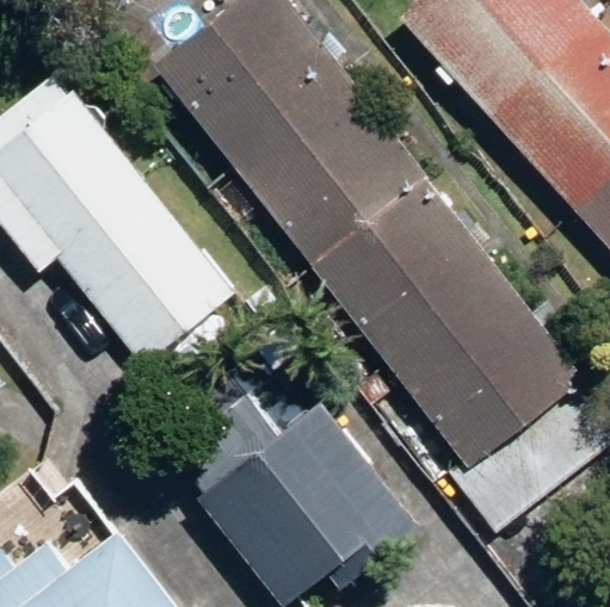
[(584,378),(287,0),(233,0),(152,64),(468,468),(584,378)]
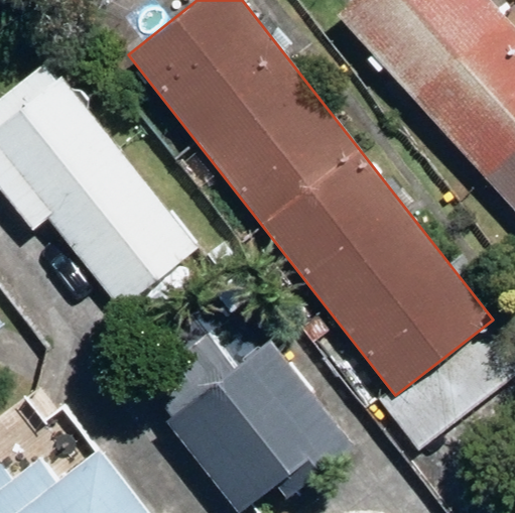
[(514,29),(489,0),(353,0),(338,14),(514,211),(514,29)]
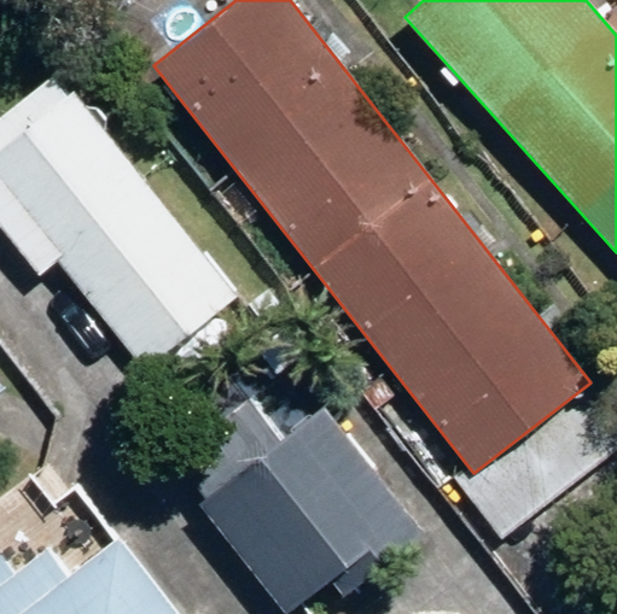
[(199,256),(53,75),(0,117),(0,226),(39,275),(56,262),(144,370),(239,294),(205,251),(199,256)]
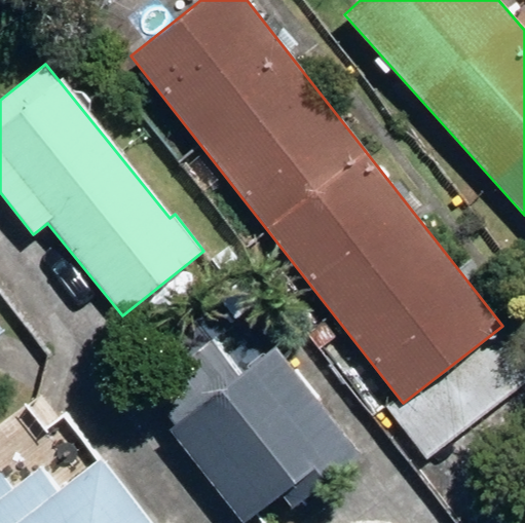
[(361,457),(276,349),(171,431),(242,522),(294,484),(306,500),(361,457)]
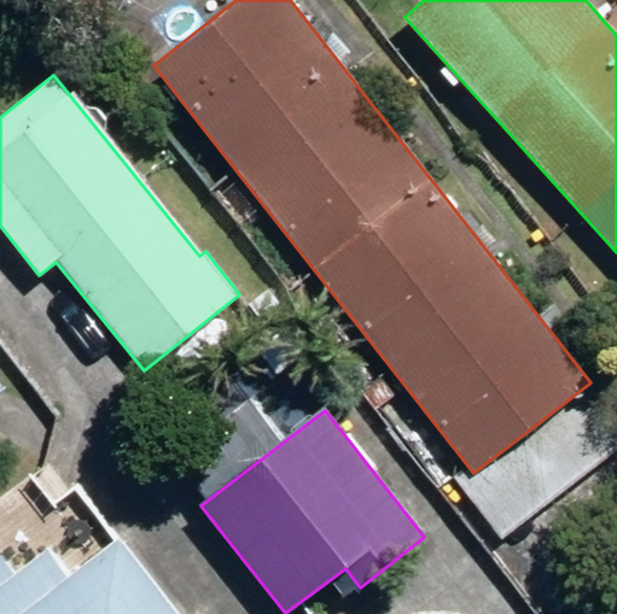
[(176,613),(117,536),(71,571),(52,547),(16,576),(0,555),(0,613),(176,613)]
